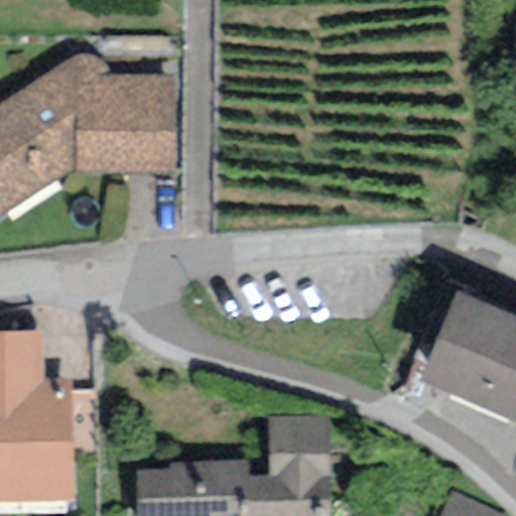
[(73,55),(0,105),(0,211),(76,160),(160,162),(159,83),(90,81),(73,55)]
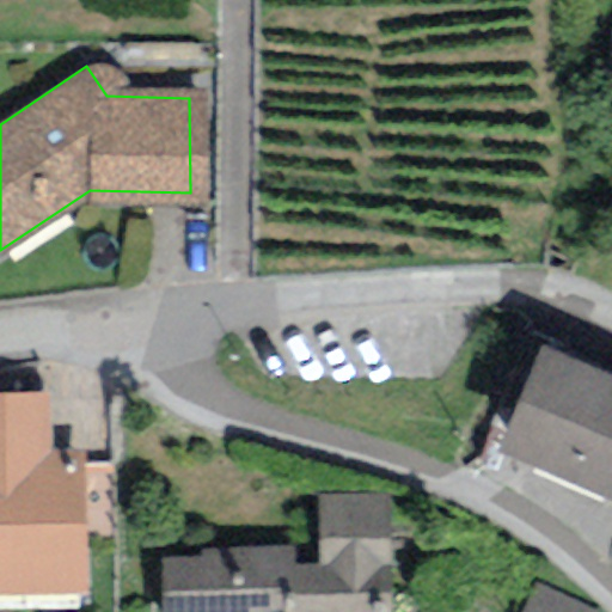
[(611,368),(543,340),(503,432),(611,477),(611,368)]
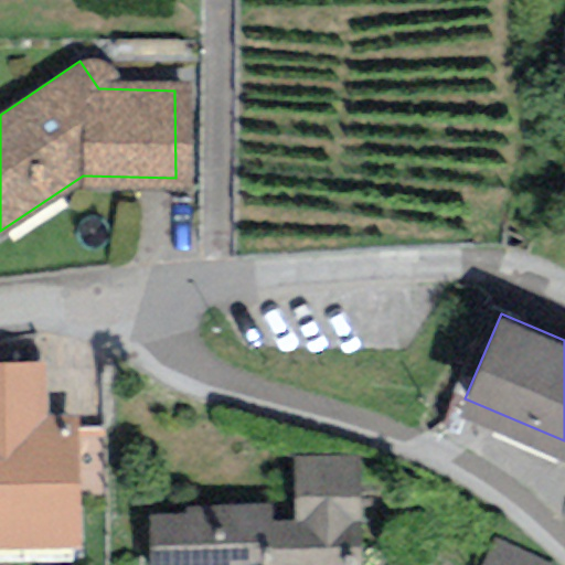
[(0,352),(0,550),(76,548),(73,436),(52,420),(43,354),(0,352)]
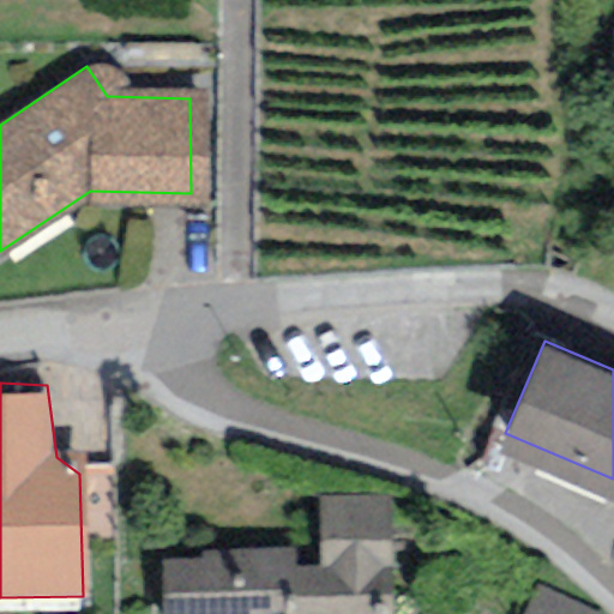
[(391,613),(390,495),(318,498),(319,566),(294,566),(284,566),(284,613),(391,613)]
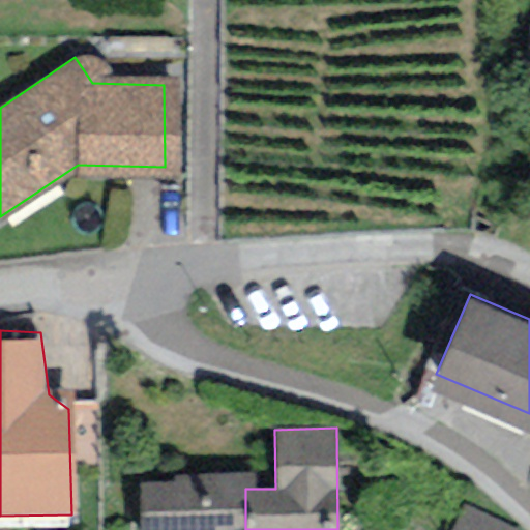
[(254,489),(253,471),(175,473),(176,481),(138,482),(138,529),(245,529),(245,489),(254,489)]
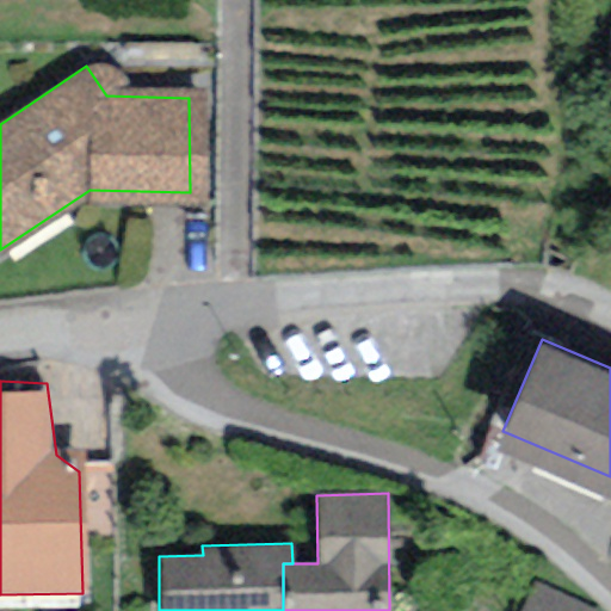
[(547,585),(534,610),(596,610),(597,610),(547,585)]
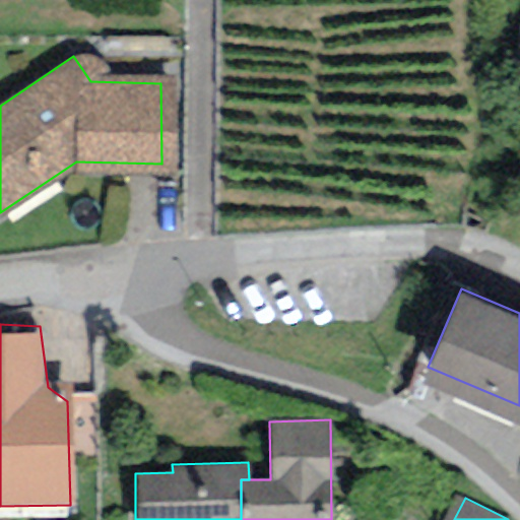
All buildings are outlined.
